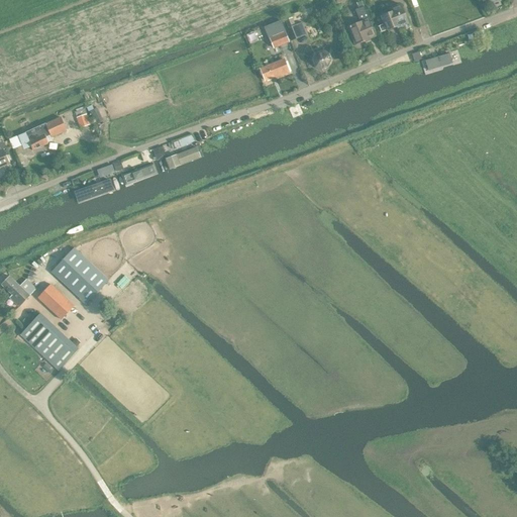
[(360,22),(348,26),(355,45),(377,37),(369,18),(365,7),(362,1),(356,3),(358,9),(355,10),(360,22)]
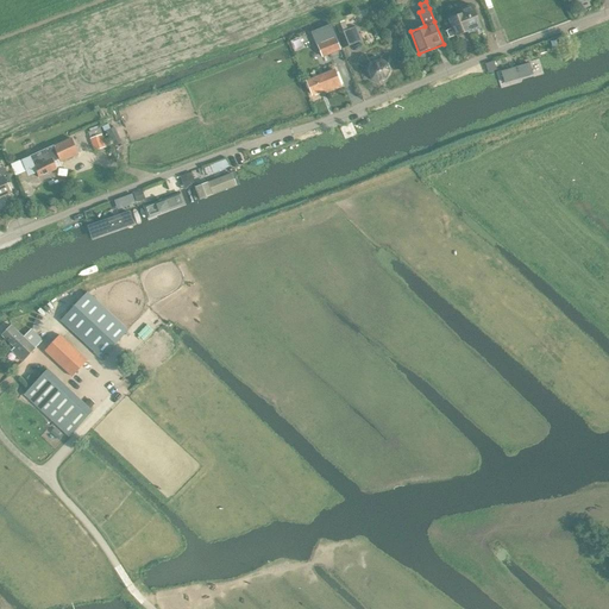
[(472,5),(459,11),(462,14),(449,19),(452,29),(453,29),(457,36),(468,32),(469,33),(482,29),(472,5)]
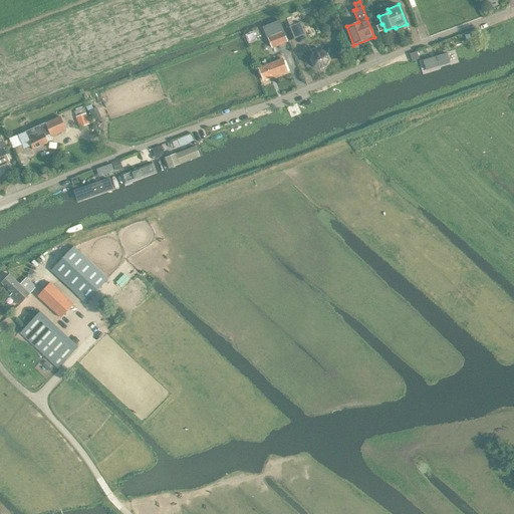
[(299,37),(295,25),(293,26),(290,18),(283,20),(286,29),(285,29),(290,40),(299,37)]
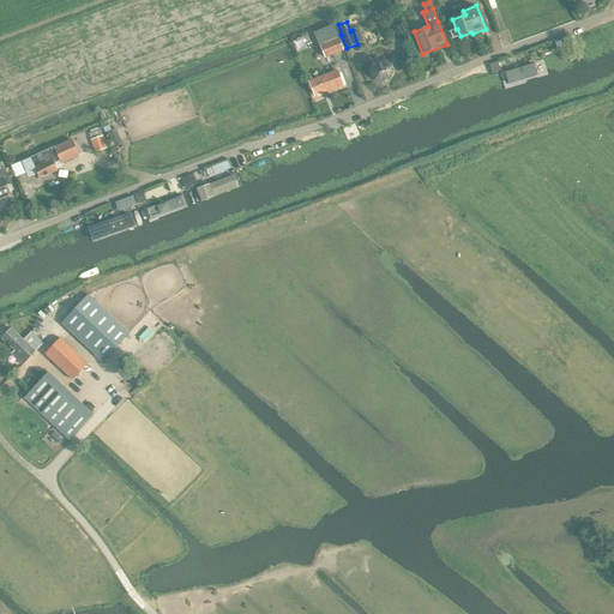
[(329,28),(317,32),(321,46),(326,58),(343,50),(338,38),(333,25),(329,28)]
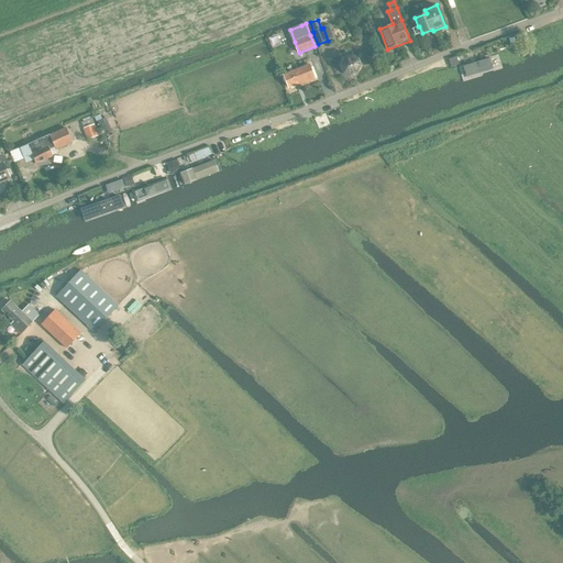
[(360,74),(363,66),(360,57),(351,54),(343,57),(339,66),(342,74),(351,78),(360,74)]
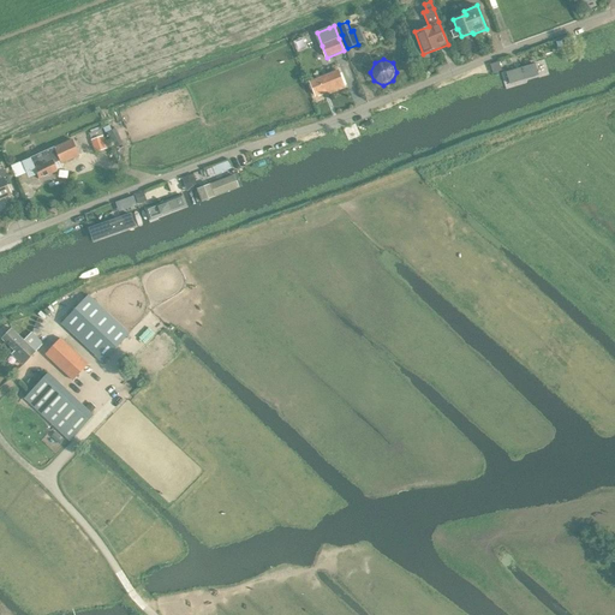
[(549,77),(544,60),(501,73),(506,90),(549,77)]
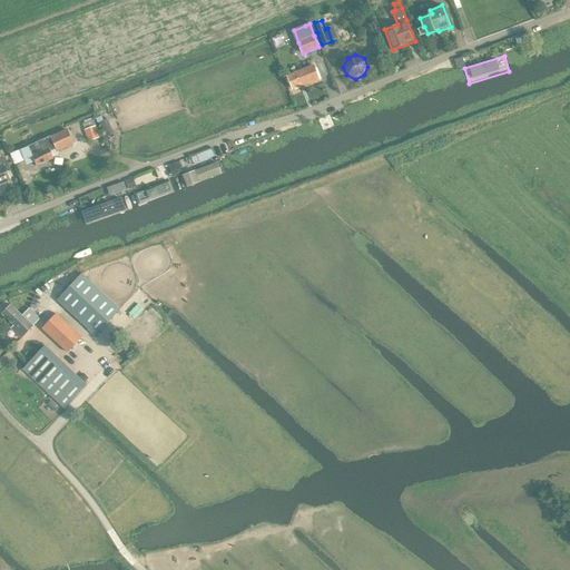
[(457,68),(459,68),(465,65),(462,57),(454,60),(457,68)]
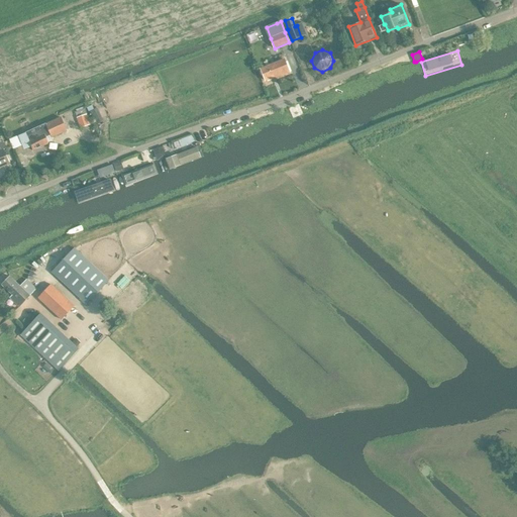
[(290,72),(285,60),(262,69),(266,81),(272,79),(290,72)]
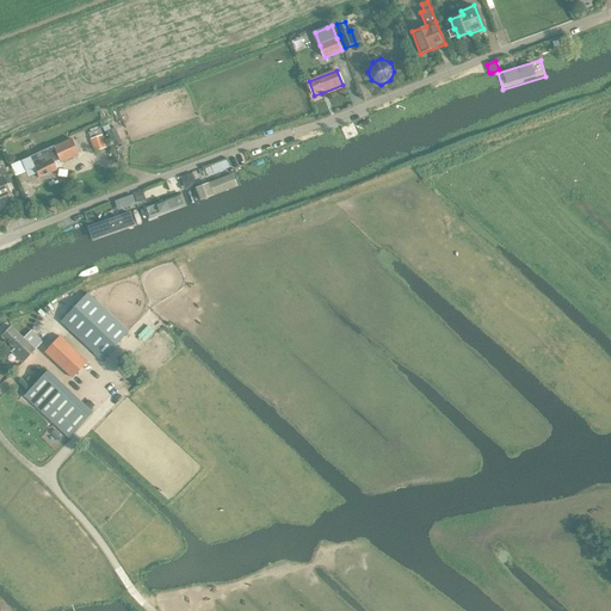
[(92,141),(96,152),(106,148),(103,136),(92,141)]
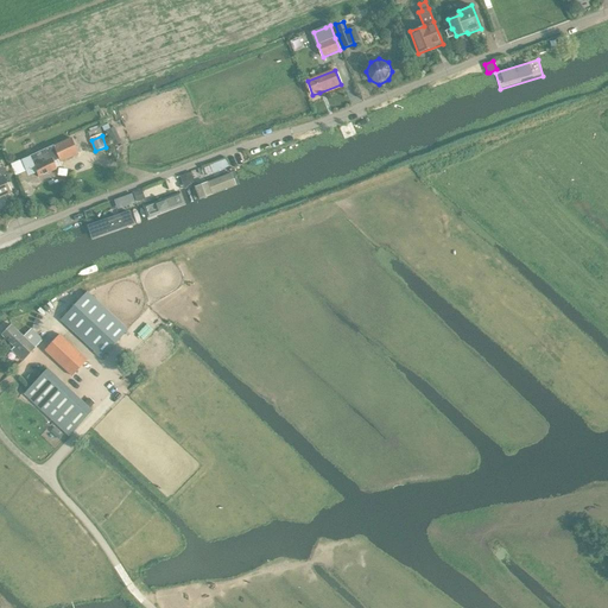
[(46,150),(12,164),(17,176),(26,172),(25,168),(33,164),(37,171),(39,177),(57,169),(55,162),(59,160),(61,162),(80,154),(73,138),(46,150)]
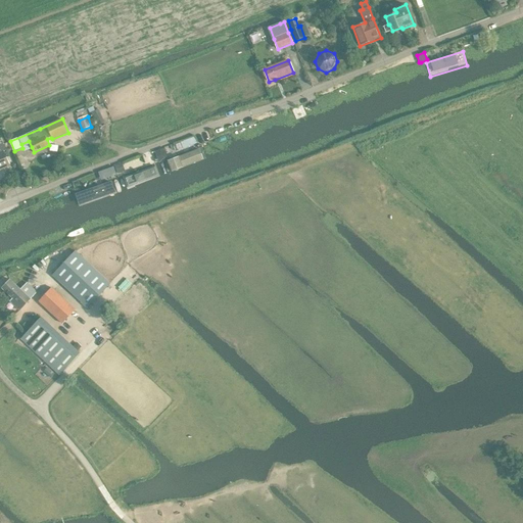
[(168,157),(164,148),(155,152),(158,160),(168,157)]
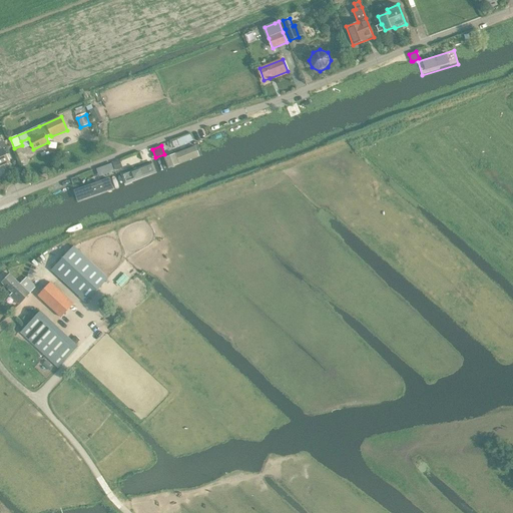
[(0,167),(10,163),(3,147),(0,148),(0,167)]
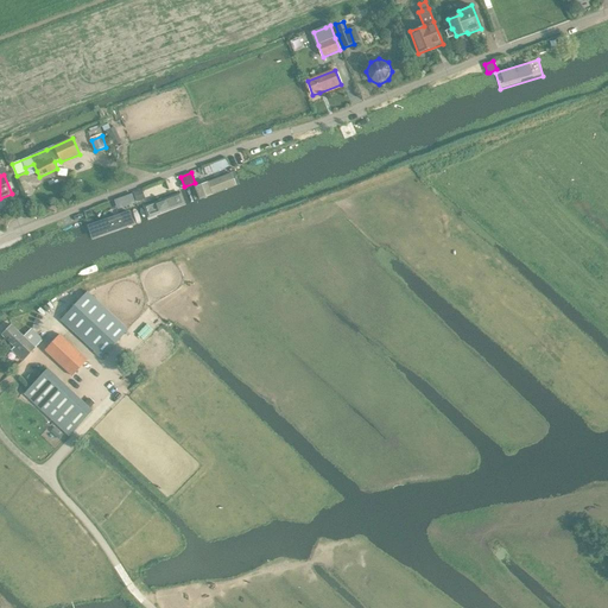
[(232,175),(194,188),(198,202),(236,189),(232,175)]
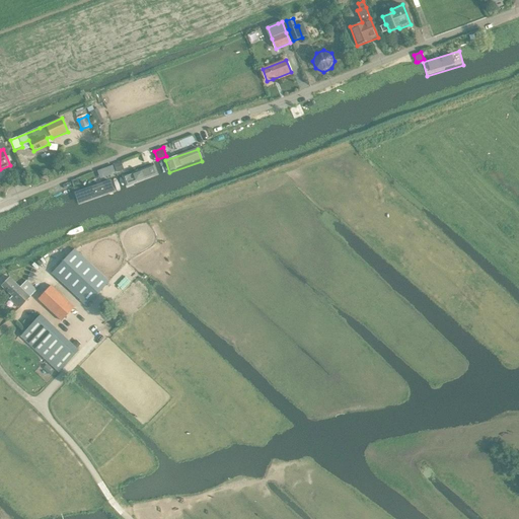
[(107,167),(110,176),(117,174),(114,165),(107,167)]
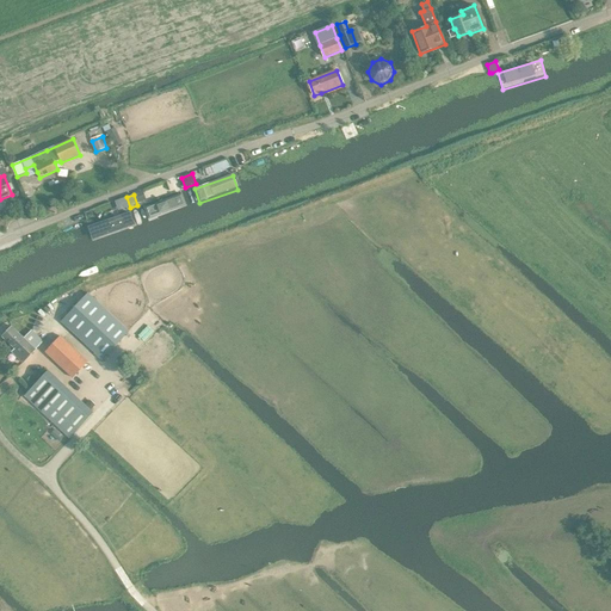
[(183,195),(143,209),(148,222),(187,207),(183,195)]
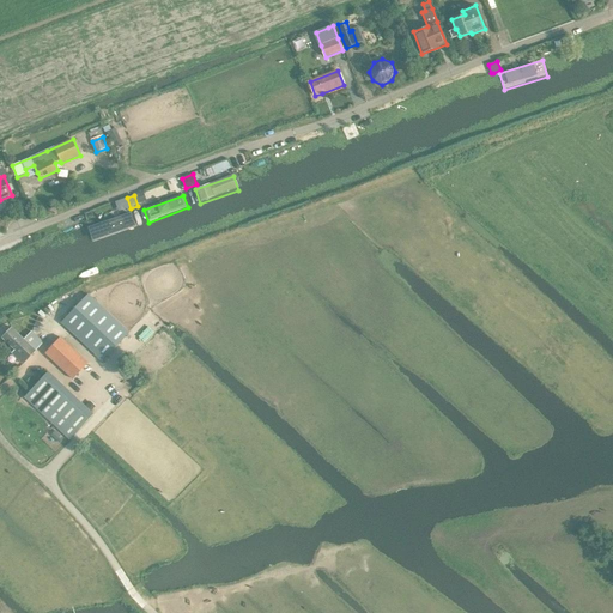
[(132,212),(92,226),(96,236),(135,223),(132,212)]
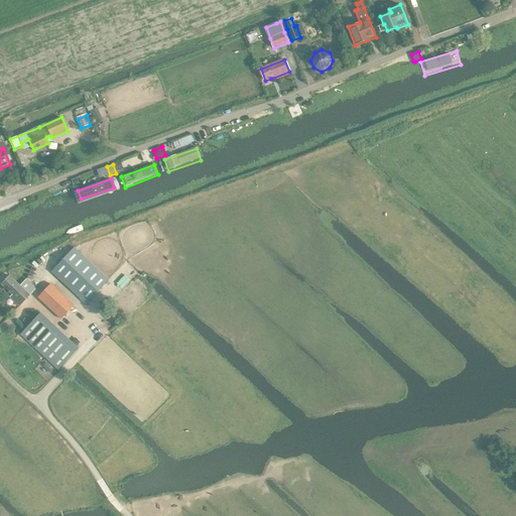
[(87,303),(108,280),(74,248),(51,271),(87,303)]
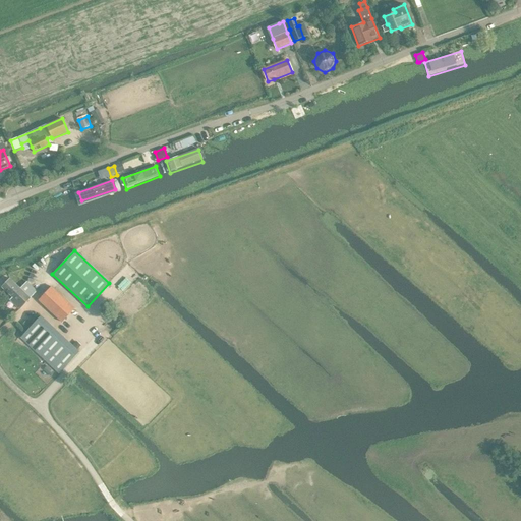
[(19,309),(37,291),(26,282),(20,288),(9,279),(2,287),(12,297),(9,300),(19,309)]
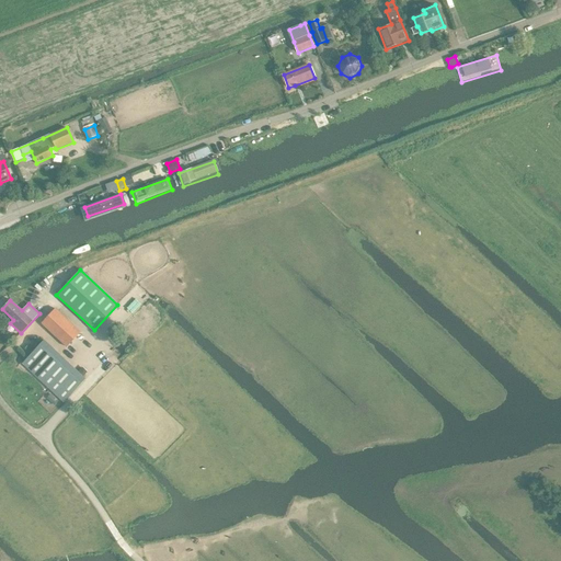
[(55,309),(42,323),(67,347),(80,333),(55,309)]
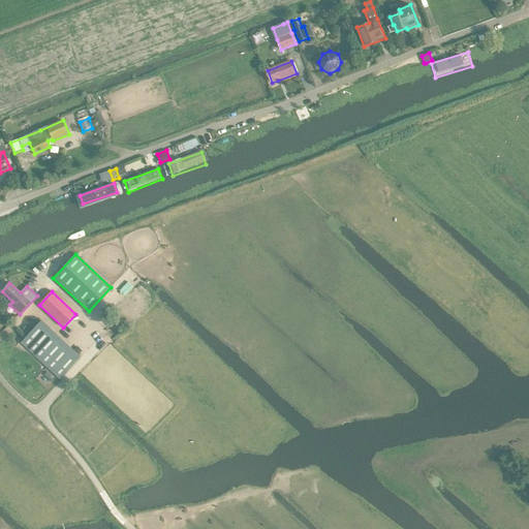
[(60,379),(81,358),(41,321),(21,342),(60,379)]
